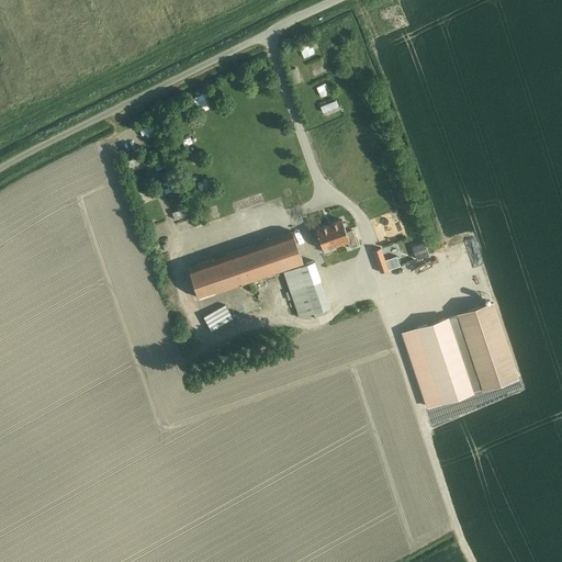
[(316,55),(319,64),(335,57),(332,48),(316,55)]
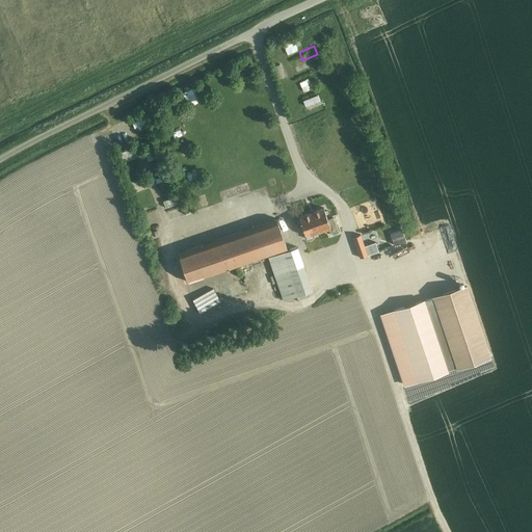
[(236,58),(225,61),(229,73),(239,70),(236,58)]
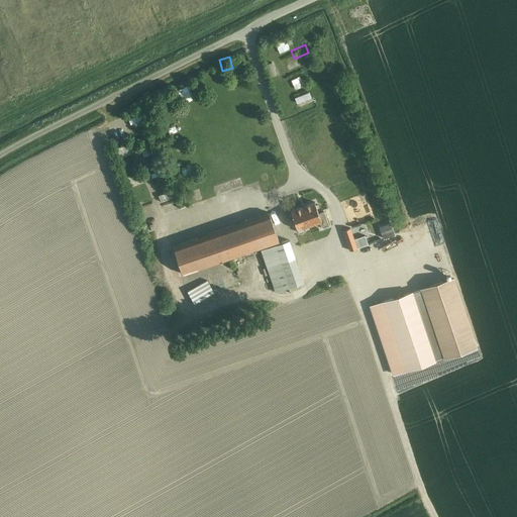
[(276,73),(272,62),(265,65),(269,76),(276,73)]
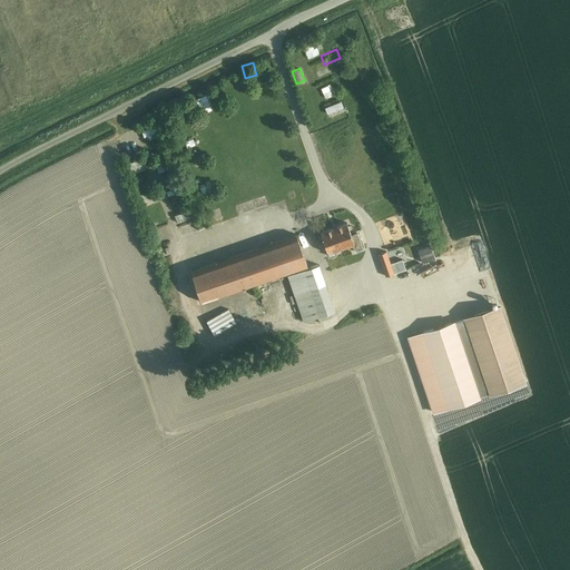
[(331,85),(345,77),(342,69),(326,77),(331,85)]
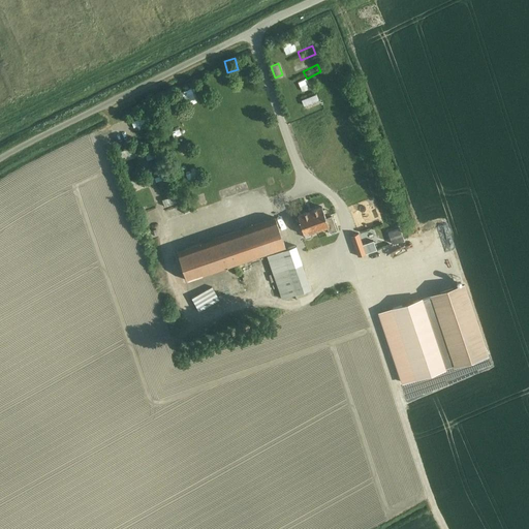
[(198,79),(192,82),(195,88),(201,86),(198,79)]
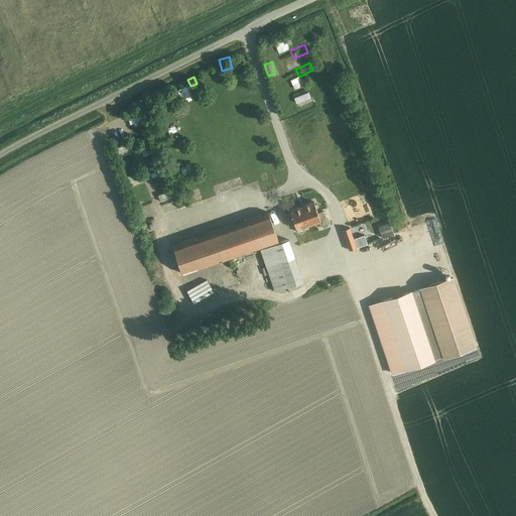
[(302,87),(305,95),(319,89),(315,81),(302,87)]
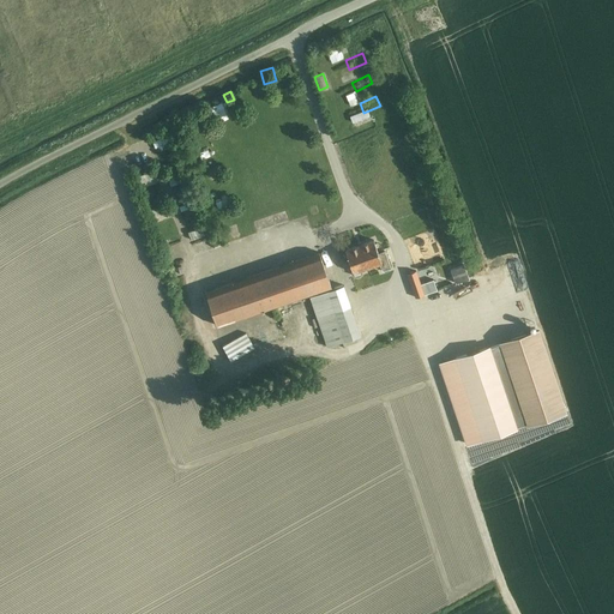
[(163,128),(168,139),(180,134),(175,122),(163,128)]
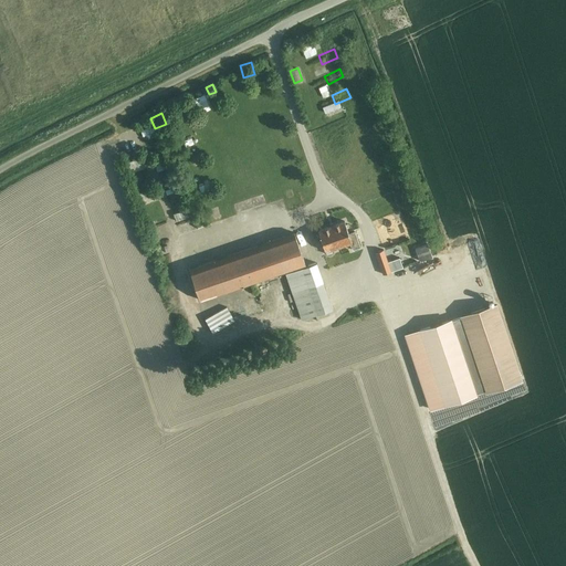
[(164,147),(168,157),(176,154),(171,144),(164,147)]
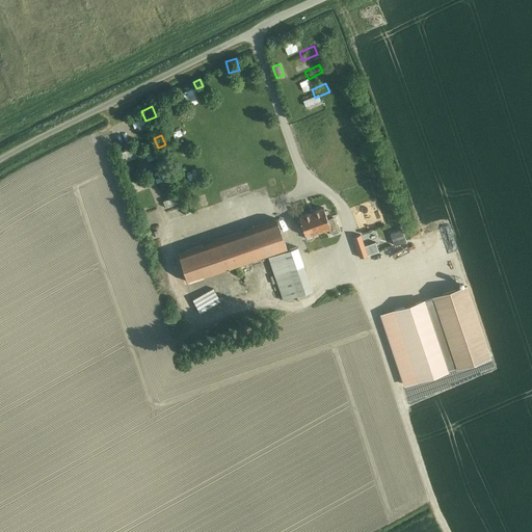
[(143,137),(134,138),(136,150),(144,149),(143,137)]
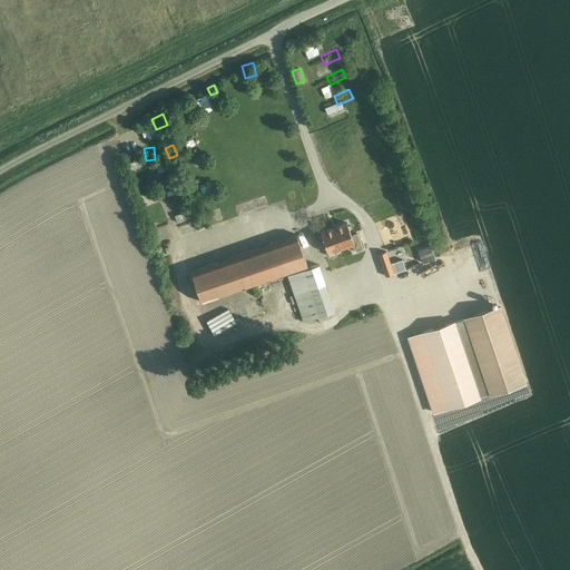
[(164,178),(155,179),(157,192),(165,190),(164,178)]
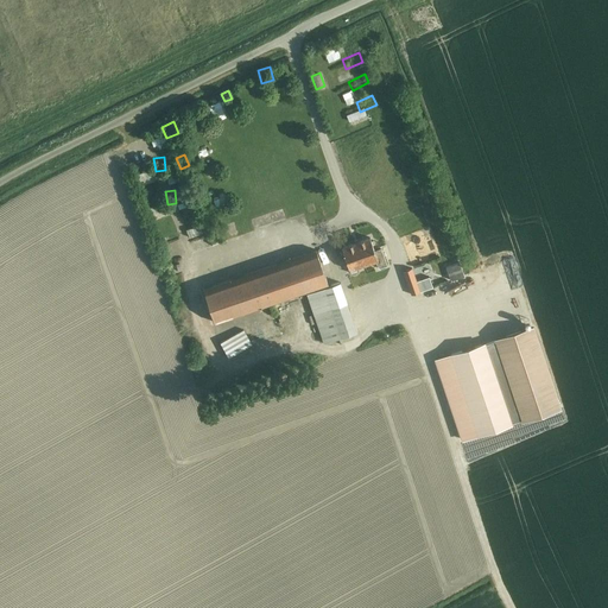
[(201,216),(203,208),(194,206),(192,214),(201,216)]
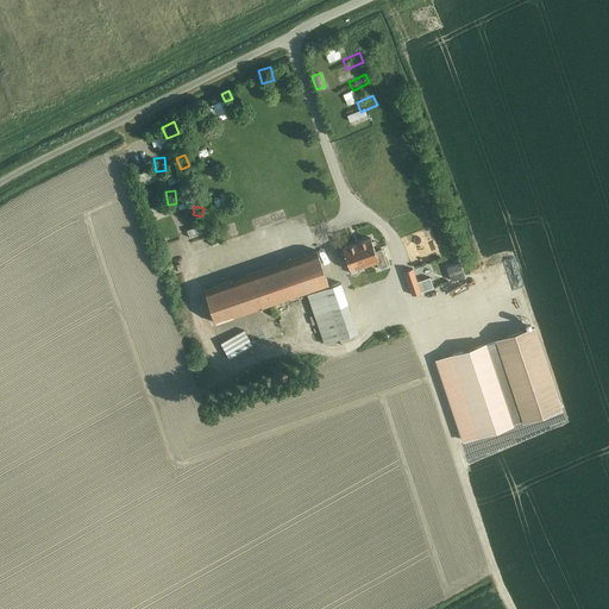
[(438,219),(426,223),(433,246),(445,243),(438,219)]
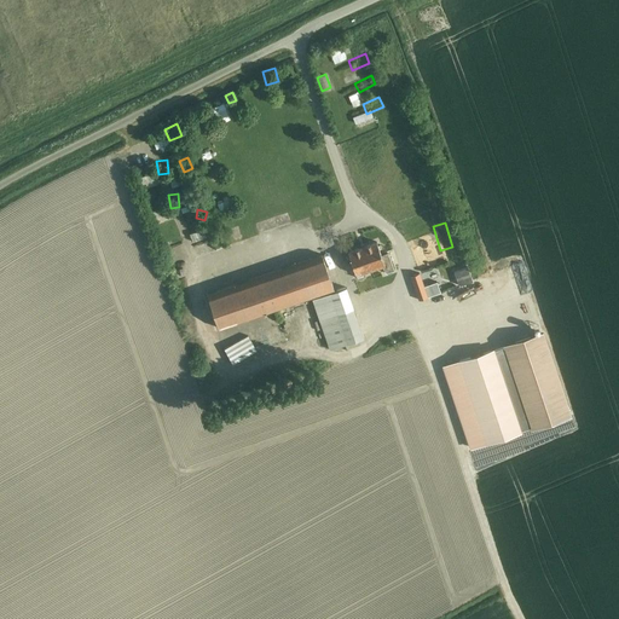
[(189,233),(192,242),(204,237),(202,229),(189,233)]
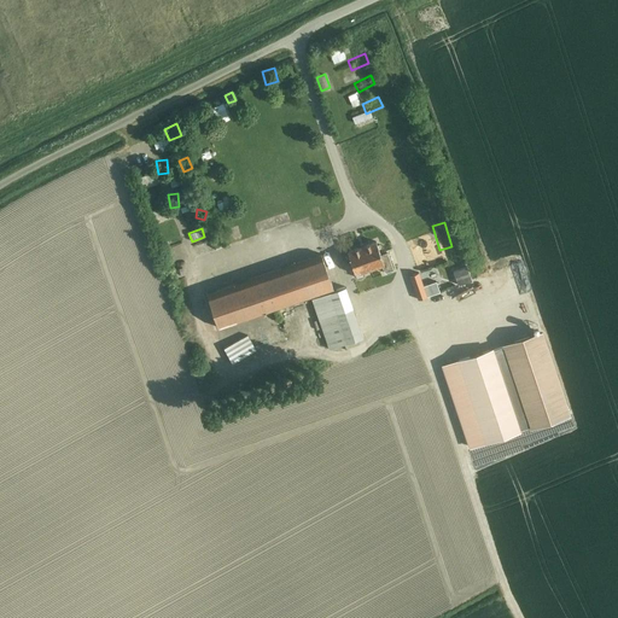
[(375,242),(362,246),(369,269),(382,264),(384,273),(394,269),(388,252),(380,255),(375,242)]
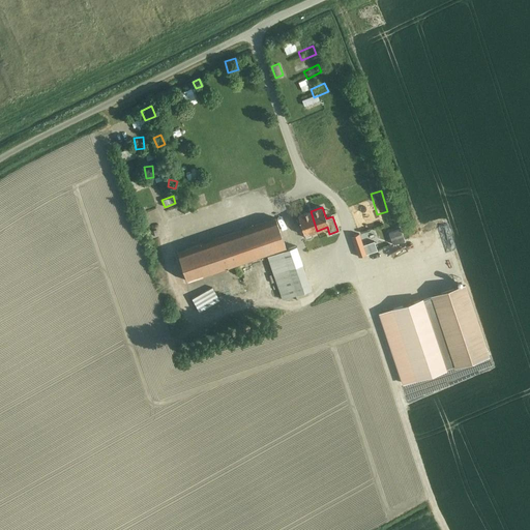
[(317,231),(311,211),(298,215),(304,235),(317,231)]
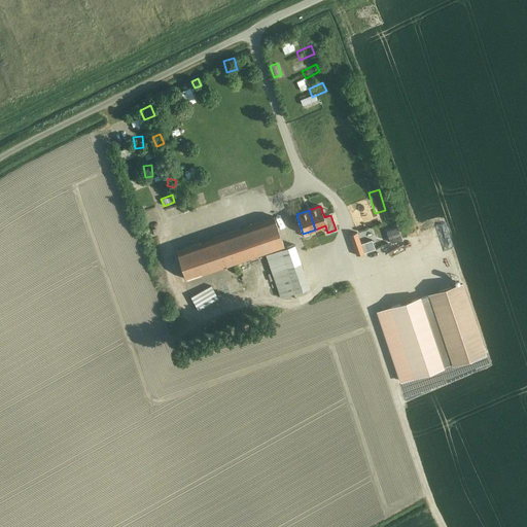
[(185,280),(283,247),(273,217),(175,250),(185,280)]
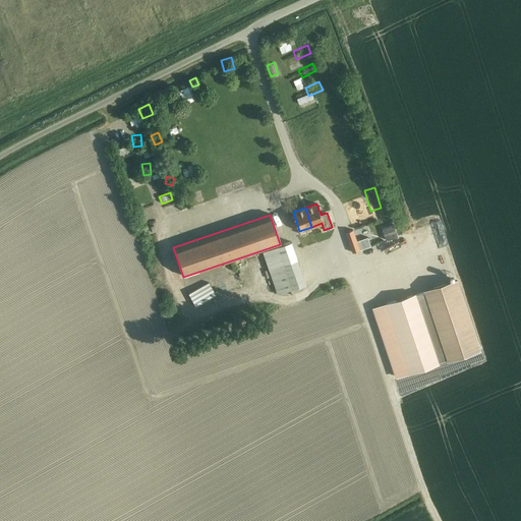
[(200,219),(188,222),(189,228),(203,224),(200,219)]
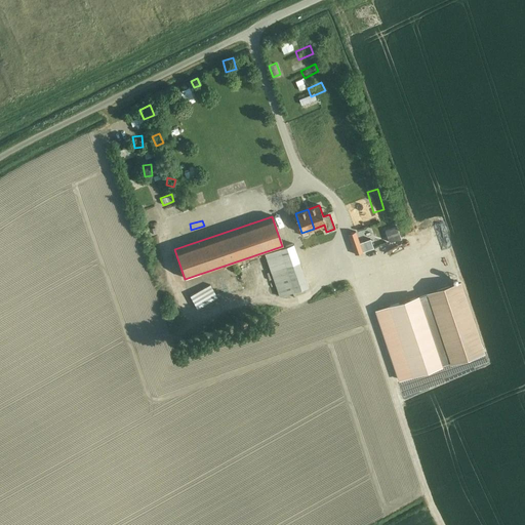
[(348,233),(355,253),(373,247),(370,237),(360,241),(356,230),(348,233)]
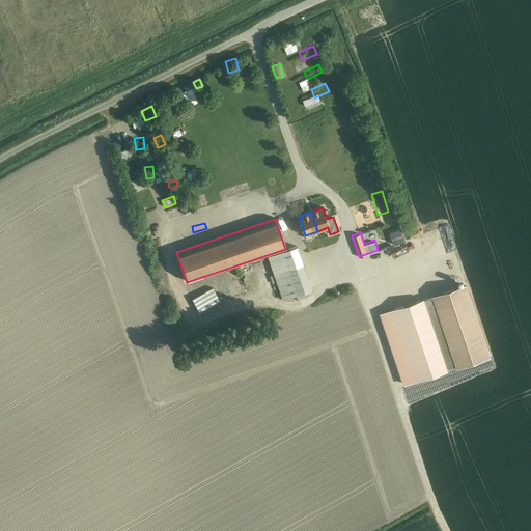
[(283,300),(312,289),(297,247),(268,257),(283,300)]
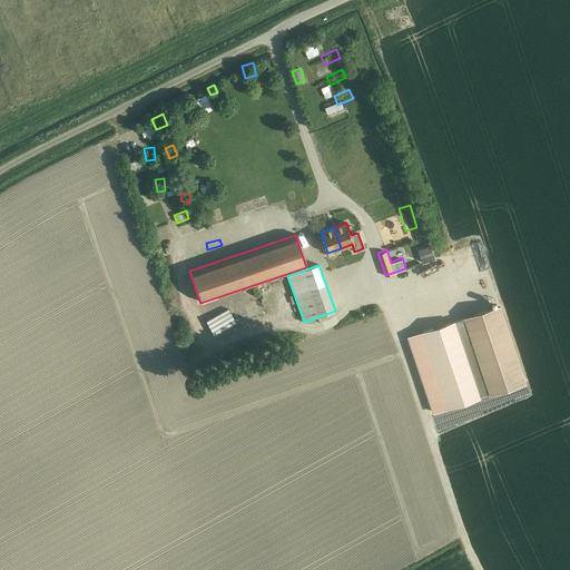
[(500,307),(423,333),(408,337),(433,412),(480,395),(524,381),(500,307)]
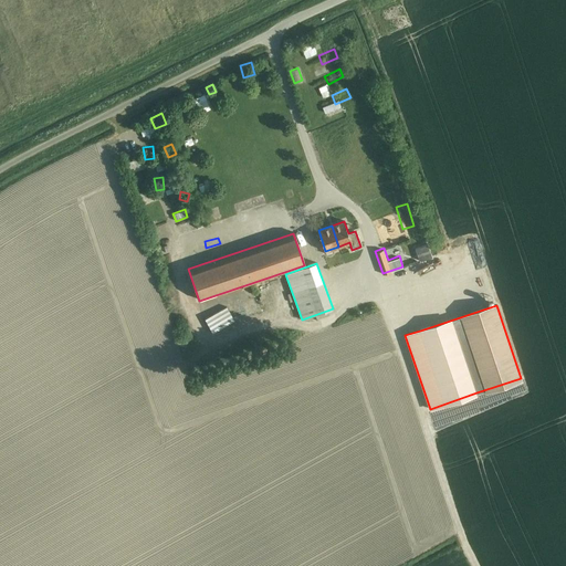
[(227,307),(213,314),(205,320),(211,333),(233,322),(227,307)]
